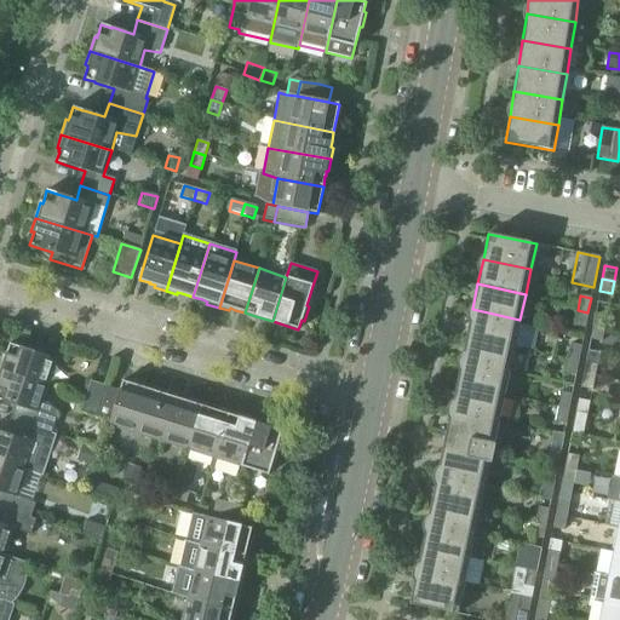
[(472,309),(466,334),(515,345),(520,320),(472,309)]
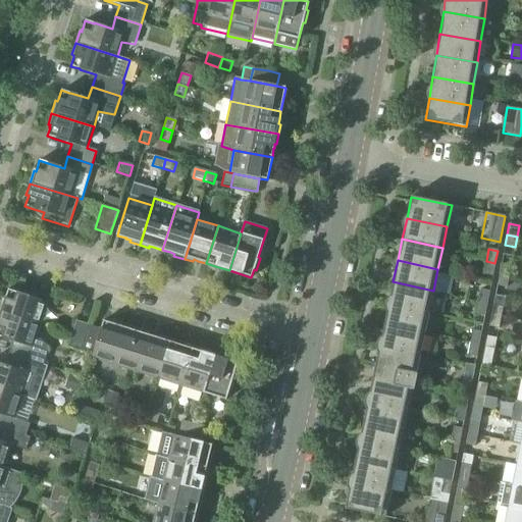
[(494,263),(486,261),(483,274),(492,275),(494,263)]
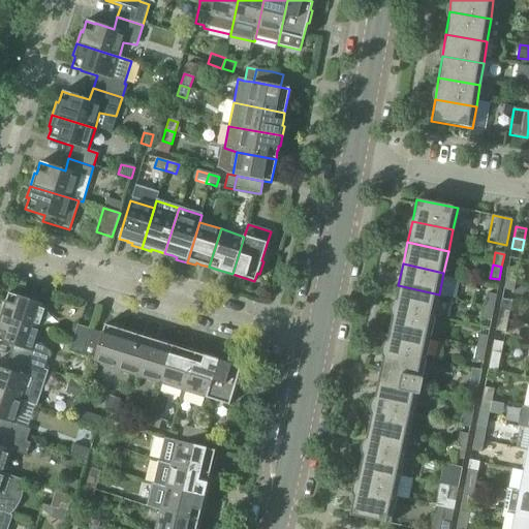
[(507,268),(505,279),(516,281),(518,270),(507,268)]
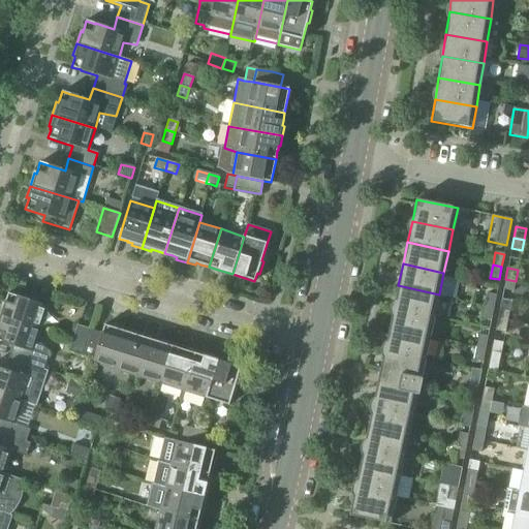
[(516,281),(505,279),(503,289),(514,291),(516,281)]
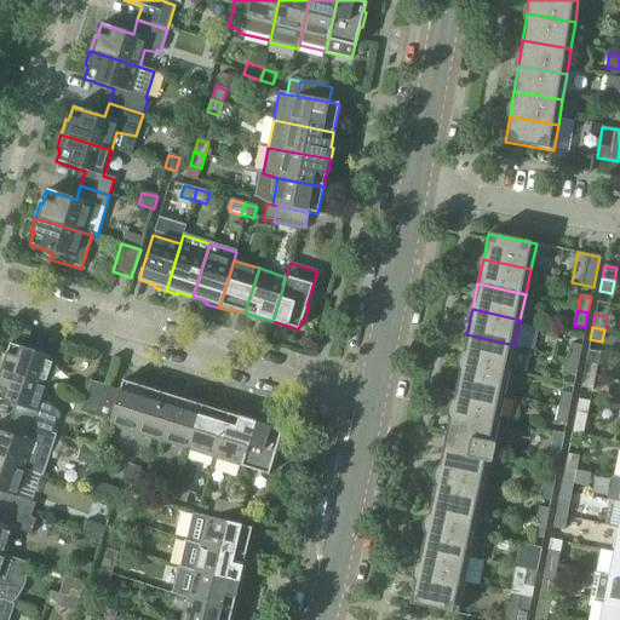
[(466,334),(461,360),(509,369),(515,345),(466,334)]
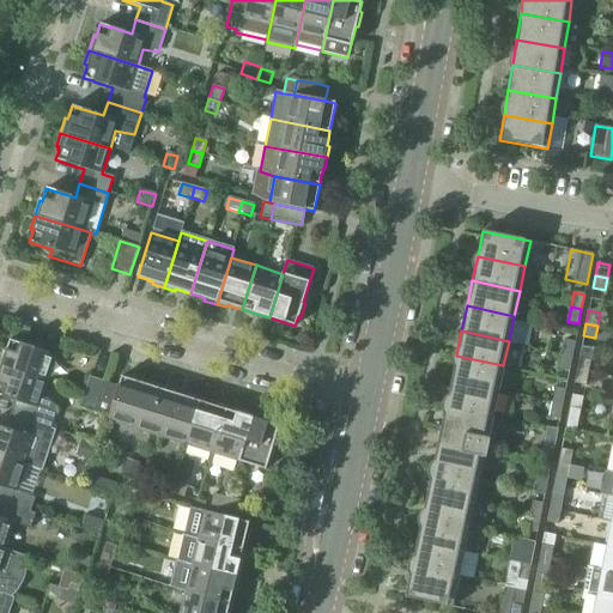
[(2,352),(0,358),(0,365),(47,382),(55,354),(19,343),(19,344),(10,340),(6,350),(5,352),(2,352)]
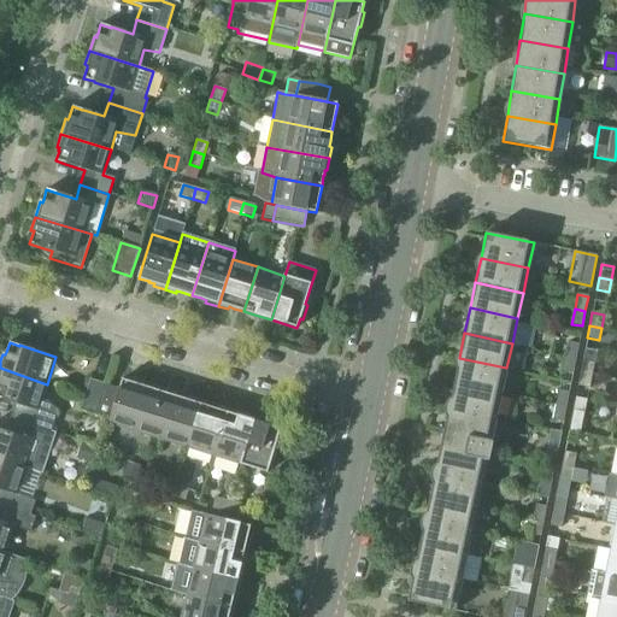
[(568,342),(565,357),(575,359),(579,345),(568,342)]
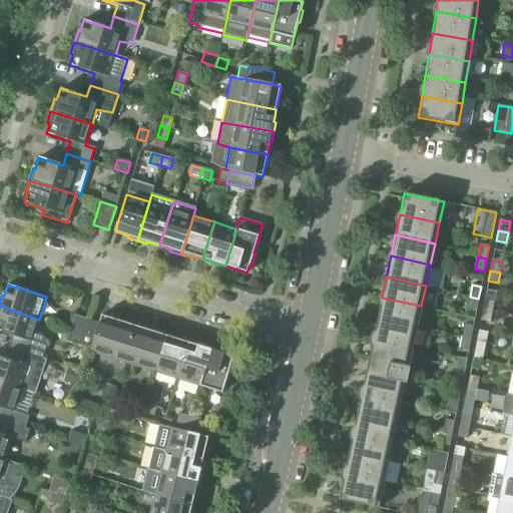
[(478,299),(470,297),(467,310),(476,311),(478,299)]
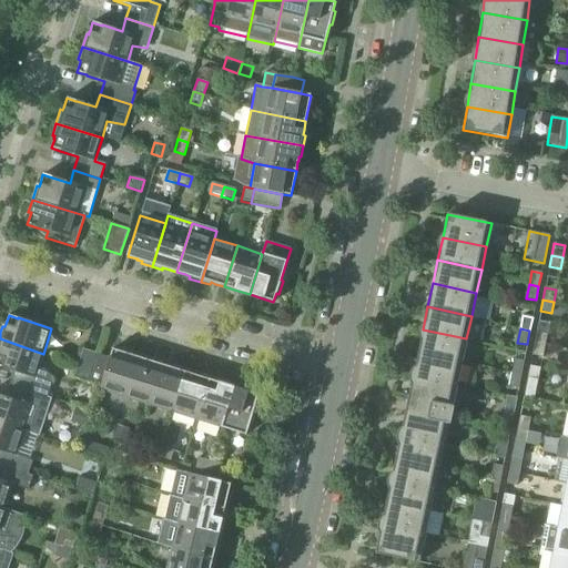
[(423,330),(417,353),(462,362),(466,338),(423,330)]
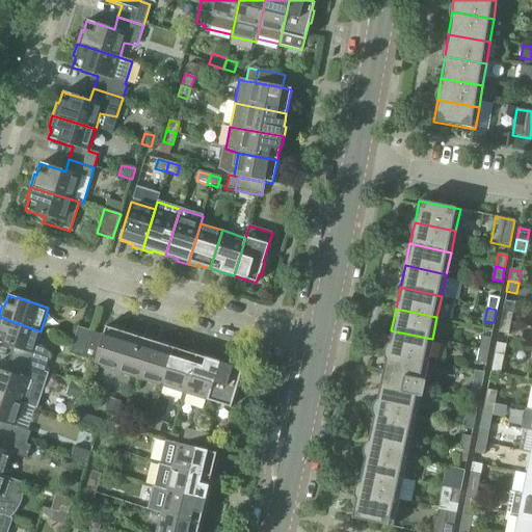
[(502,311),(500,322),(510,324),(512,313),(502,311)]
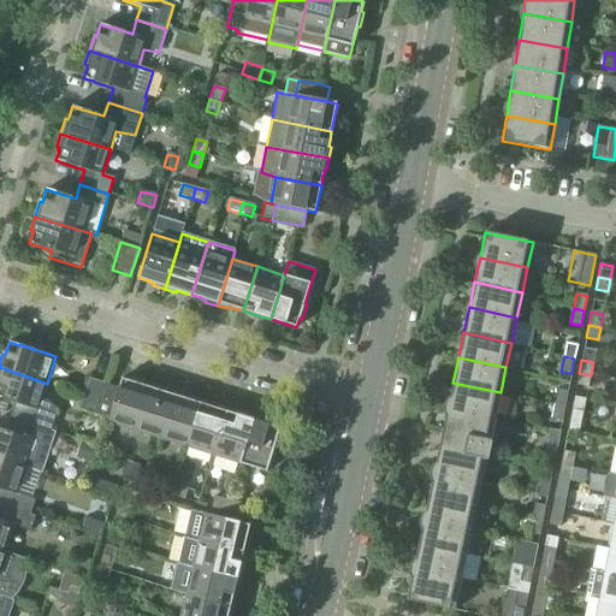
[(27,407),(22,421),(51,431),(57,412),(48,401),(42,398),(47,384),(0,367),(0,397),(1,398),(27,407)]
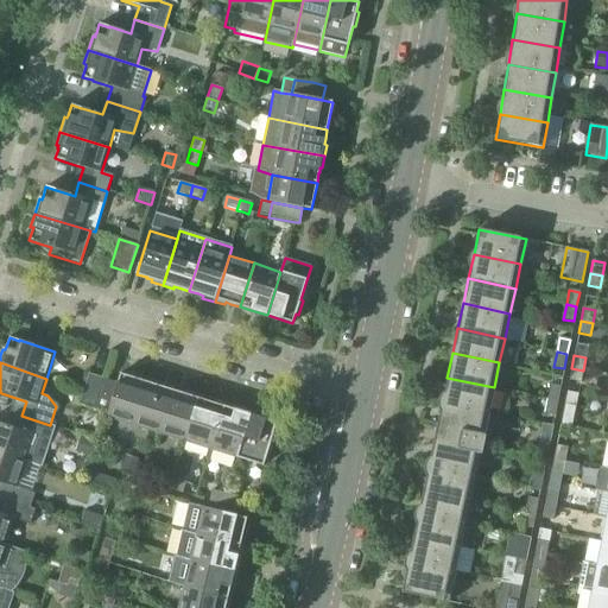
[(583,371),(571,368),(569,380),(581,382),(583,371)]
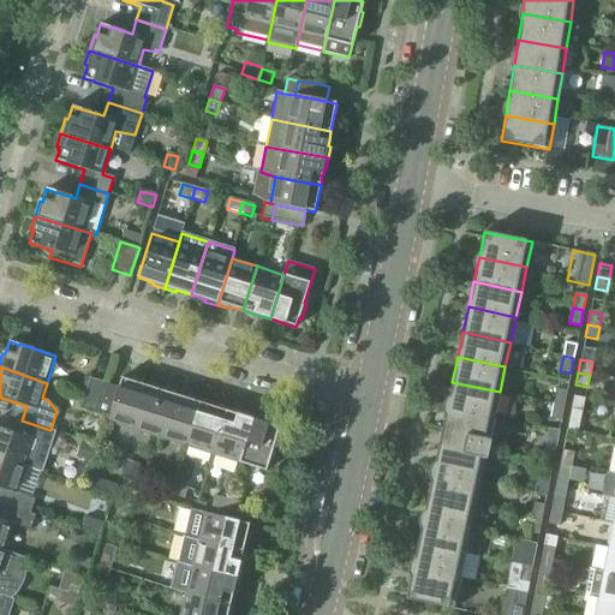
[(107,422),(135,430),(149,383),(138,380),(137,382),(132,381),(121,377),(118,387),(105,383),(95,413),(108,418),(107,422)]
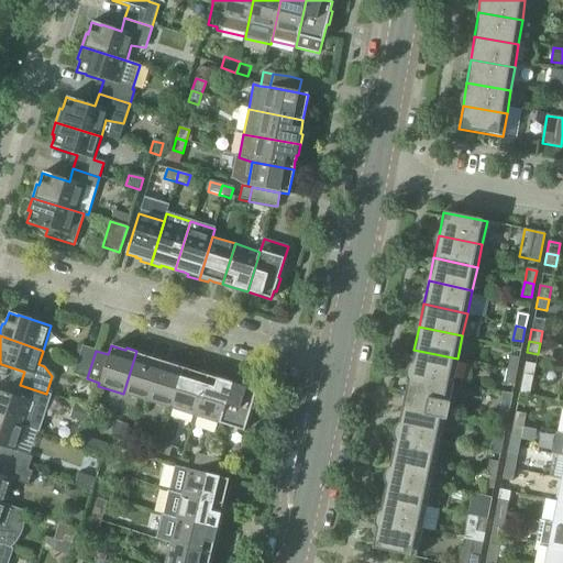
[(73,375),(87,378),(96,351),(83,346),(77,363),(73,375)]
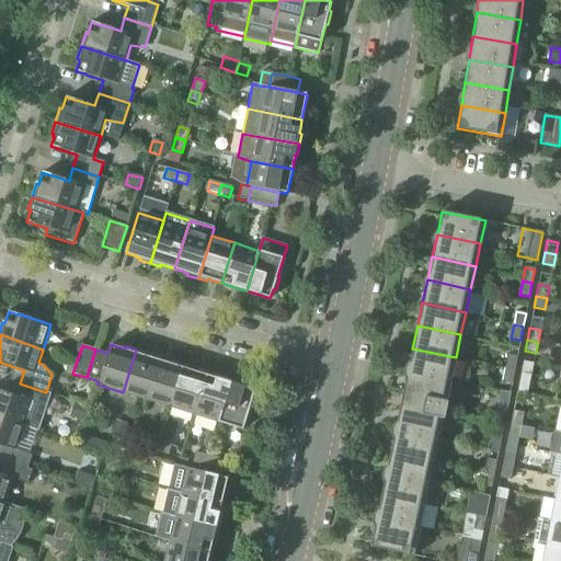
[(412,348),(408,370),(451,380),(456,357),(412,348)]
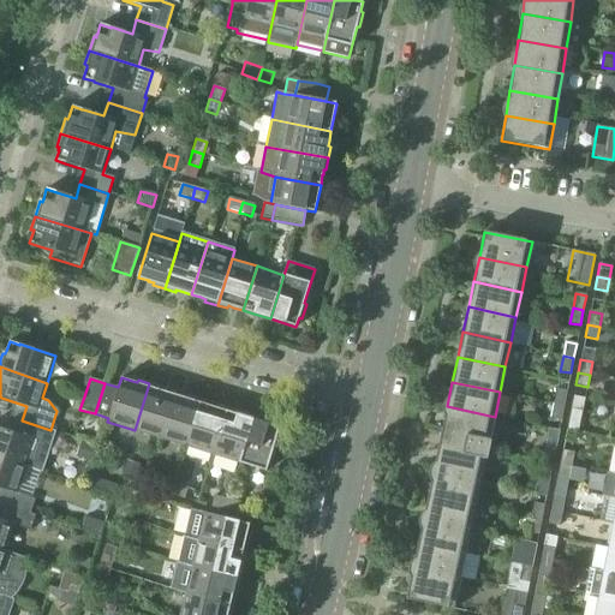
[(135,430),(161,439),(174,394),(165,392),(165,390),(160,389),(160,387),(149,383),(135,430)]
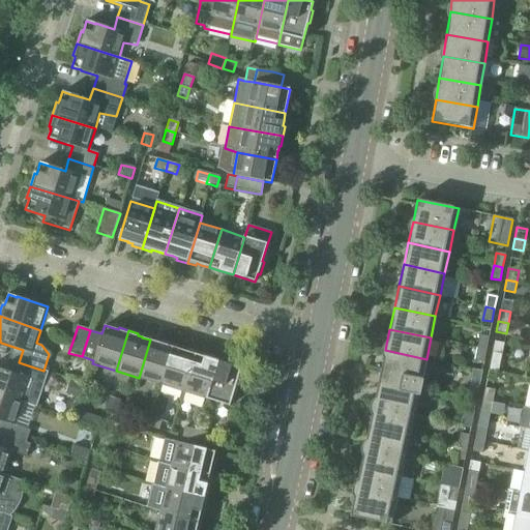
[(479,335),(477,348),(486,350),(489,337),(479,335)]
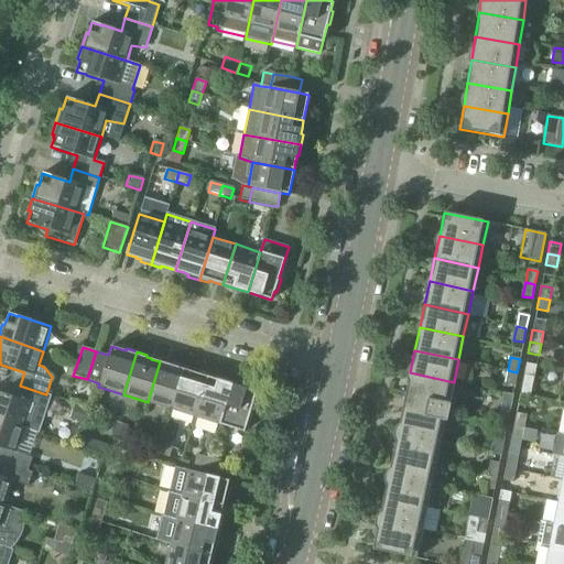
[(148,402),(171,410),(185,367),(174,364),(174,366),(169,365),(160,361),(148,402)]
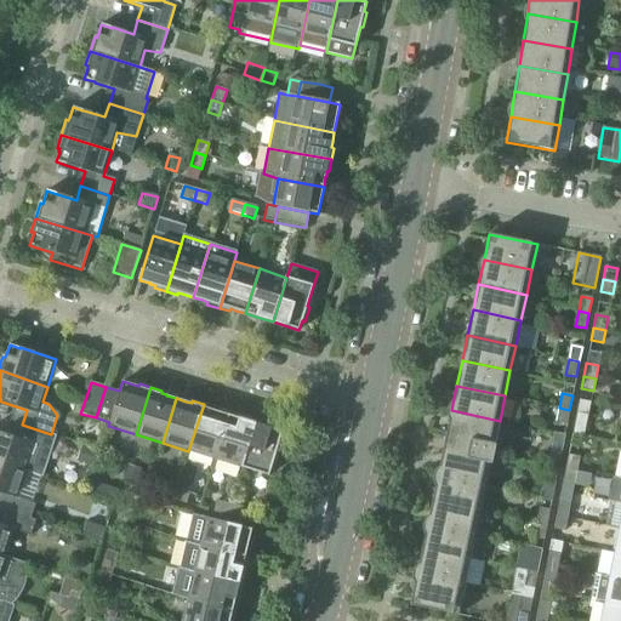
[(579,400),(573,434),(584,436),(591,403),(579,400)]
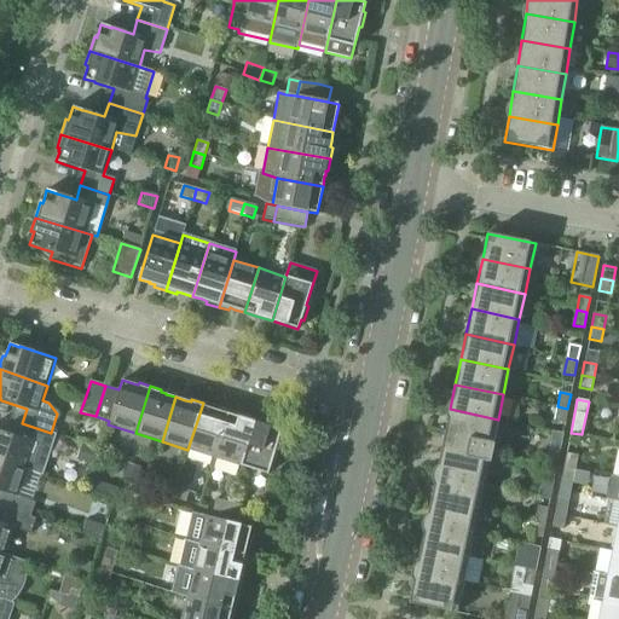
[(187,450),(214,458),(229,414),(218,410),(213,409),(214,406),(203,403),(187,450)]
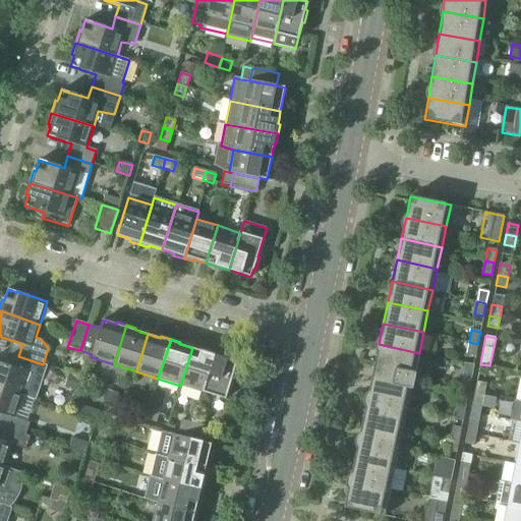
[(477,344),(469,342),(466,355),(475,356),(477,344)]
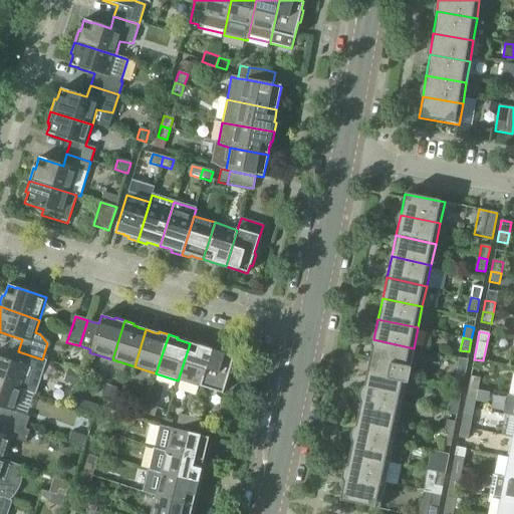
[(368,360),(373,361),(404,368),(409,369),(414,348),(373,339),(368,360)]
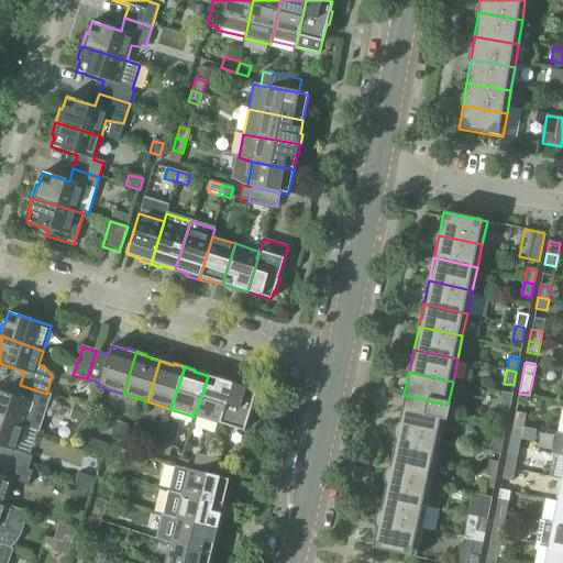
[(195,417),(218,423),(231,384),(217,378),(208,376),(195,417)]
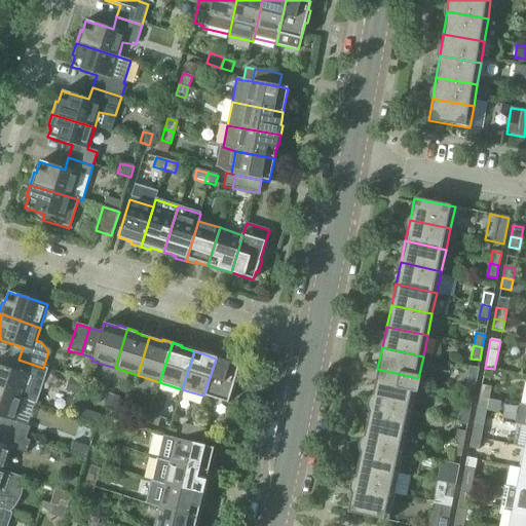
[(216,359),(203,396),(227,404),(233,386),(235,386),(238,374),(236,374),(239,366),(230,363),(216,359)]
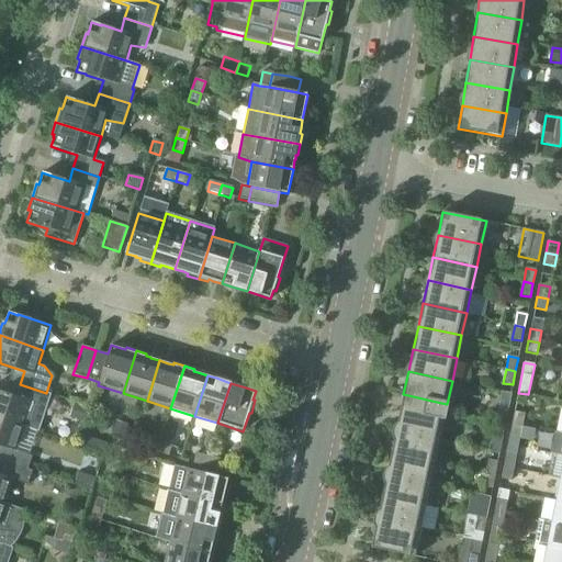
[(0,418),(23,427),(32,403),(46,407),(51,394),(46,393),(20,384),(15,397),(0,391),(0,418)]
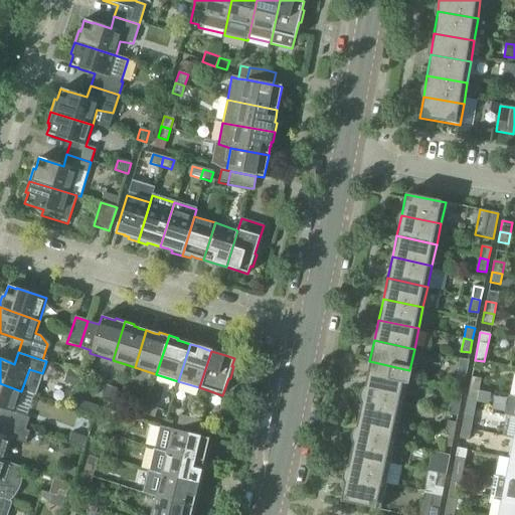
[(460,359),(454,386),(463,387),(468,361),(460,359)]
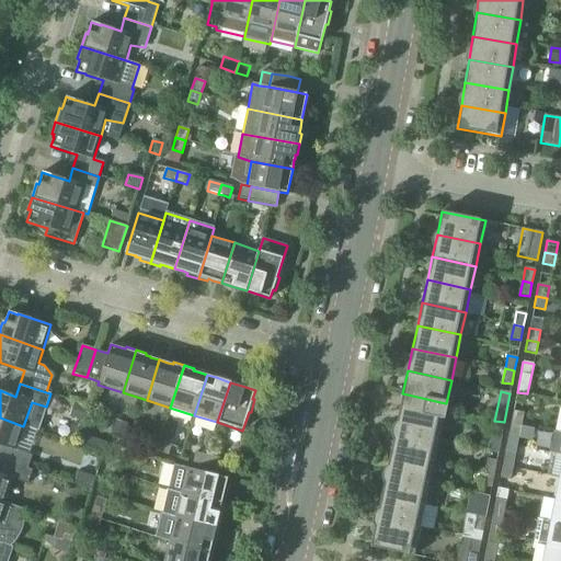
[(404,409),(438,416),(443,418),(446,403),(441,402),(408,395),(402,393),(400,408),(404,409)]
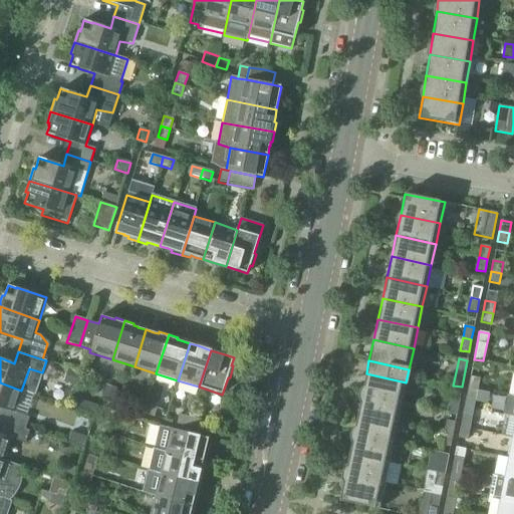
[(63,381),(78,387),(83,373),(67,368),(63,381)]
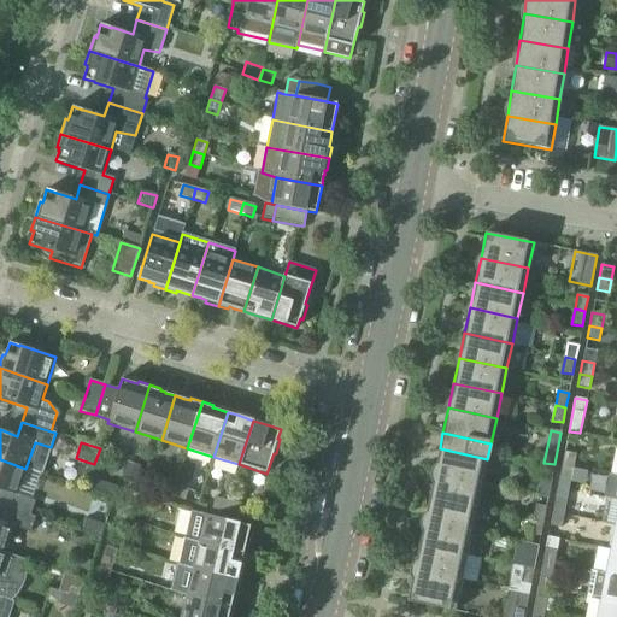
[(440,448),(434,475),(482,485),(487,459),(482,458),(445,450),(440,448)]
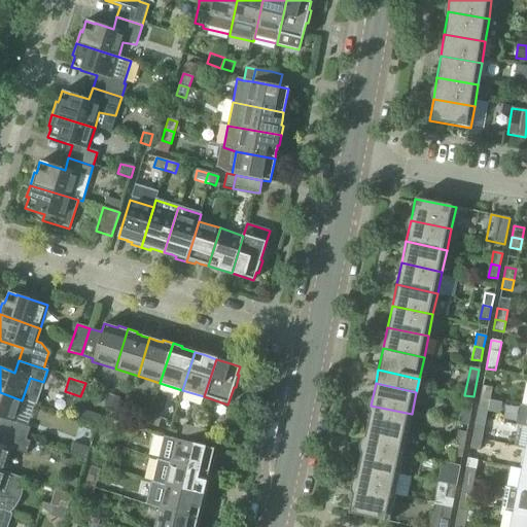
[(482,386),(480,397),(490,398),(492,388),(482,386)]
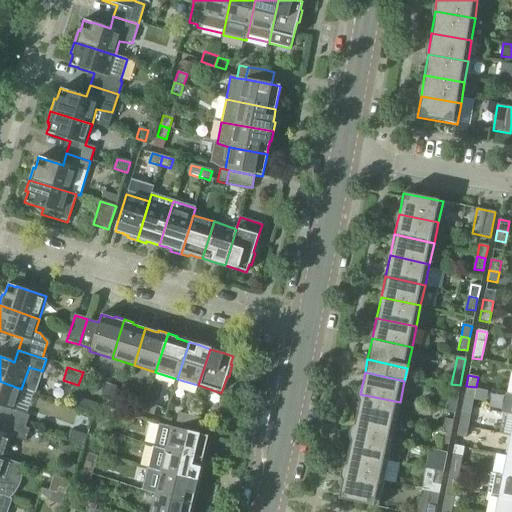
[(0,419),(25,428),(29,416),(14,411),(21,389),(0,381),(0,419)]
